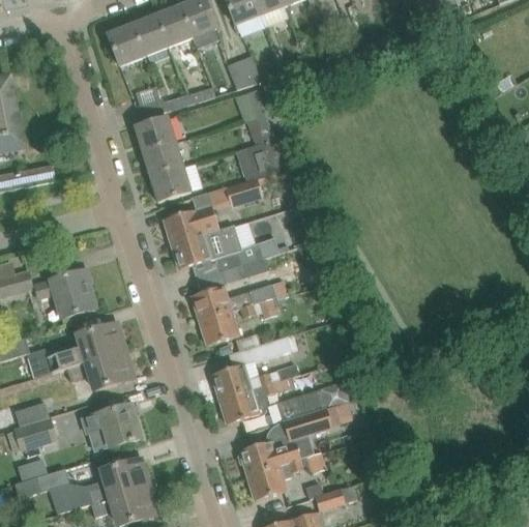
[(195,0),(179,6),(192,37),(197,50),(219,41),(214,29),(216,28),(205,0),(195,0)]
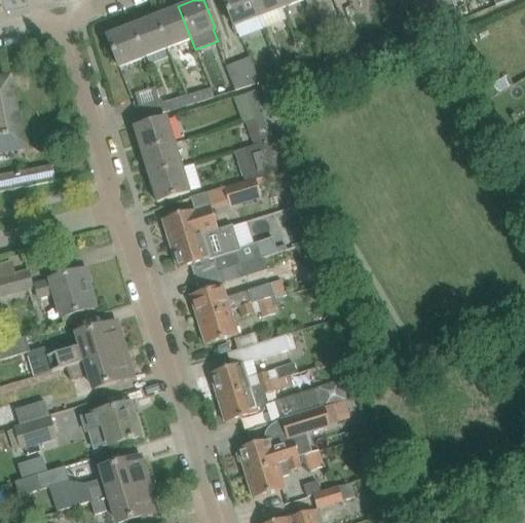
[(241,22),(258,15),(251,0),(223,0),(228,12),(233,25),(235,32),(245,28),(241,22)]
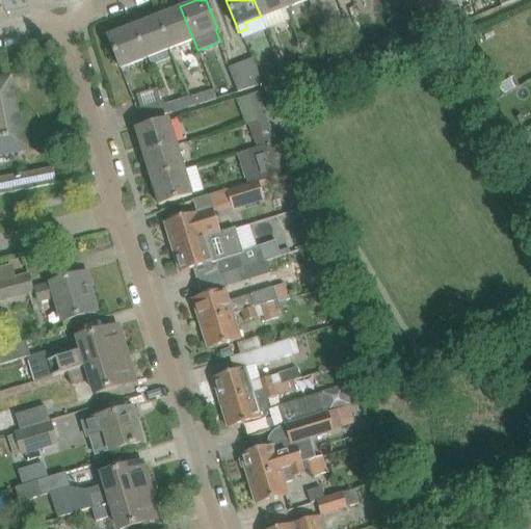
[(254,0),(261,16),(285,6),(282,0),(254,0)]
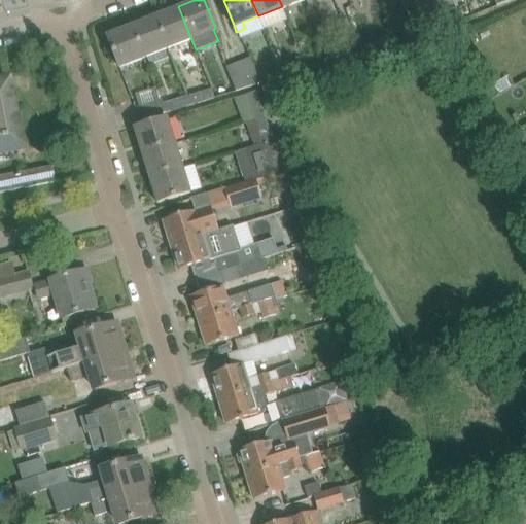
[(190,37),(178,6),(154,15),(167,46),(190,37)]
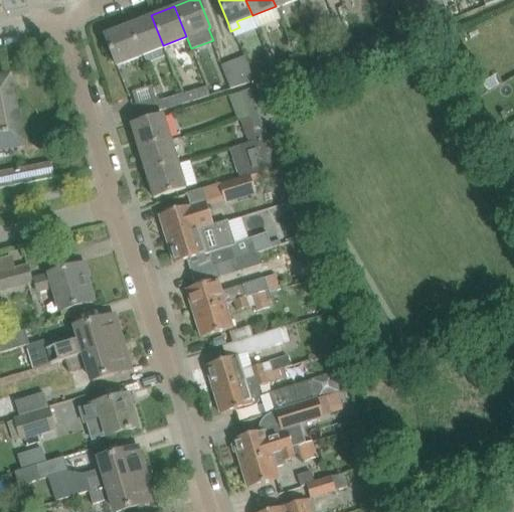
[(151,15),(128,24),(140,54),(163,45),(151,15)]
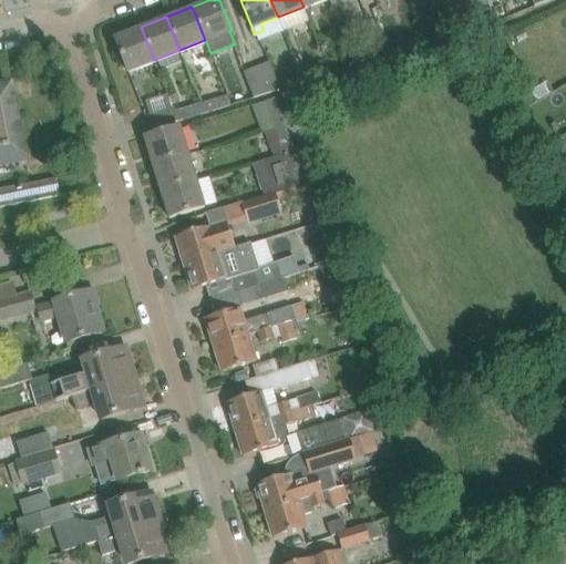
[(127,70),(154,60),(141,27),(114,37),(127,70)]
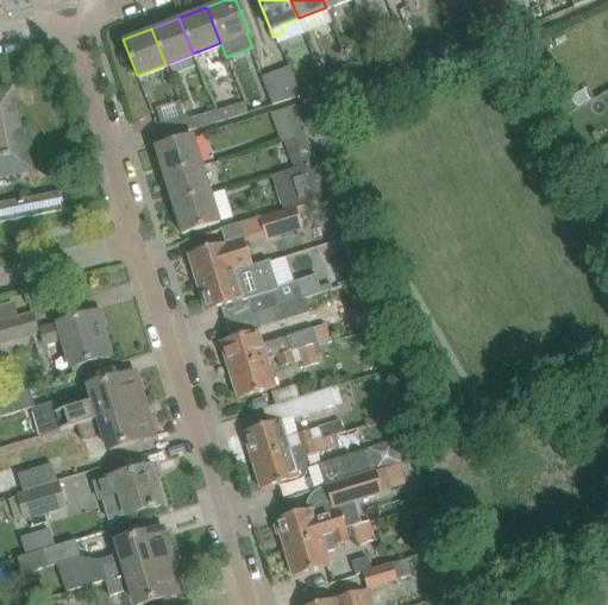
[(270,102),(300,93),(296,84),(288,63),(259,75),(262,81),(270,102)]
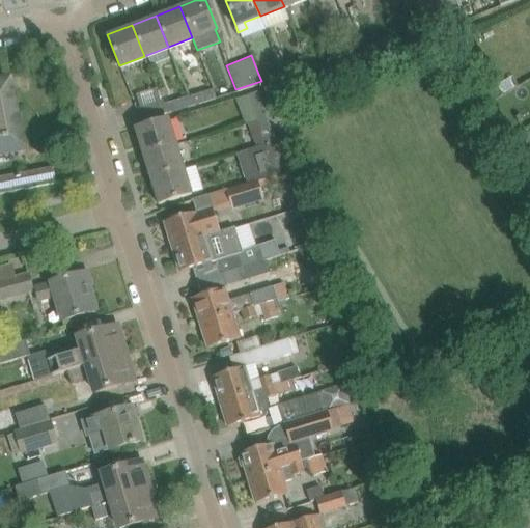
[(0,151),(24,147),(10,74),(0,76),(0,151)]
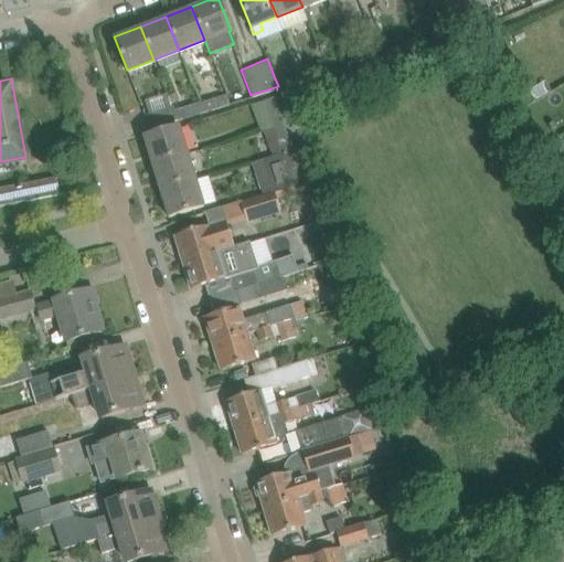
[(302,83),(280,92),(284,102),(288,99),(305,94),(307,94),(302,83)]
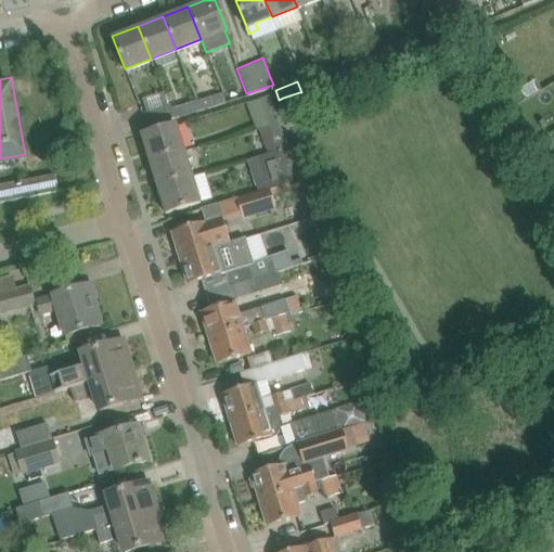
[(195,99),(198,108),(224,100),(220,90),(195,99)]
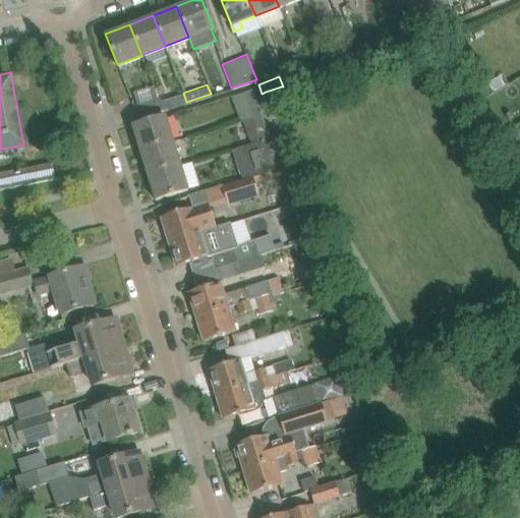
[(241,118),(260,112),(251,89),(242,91),(231,95),(239,118),(241,118)]
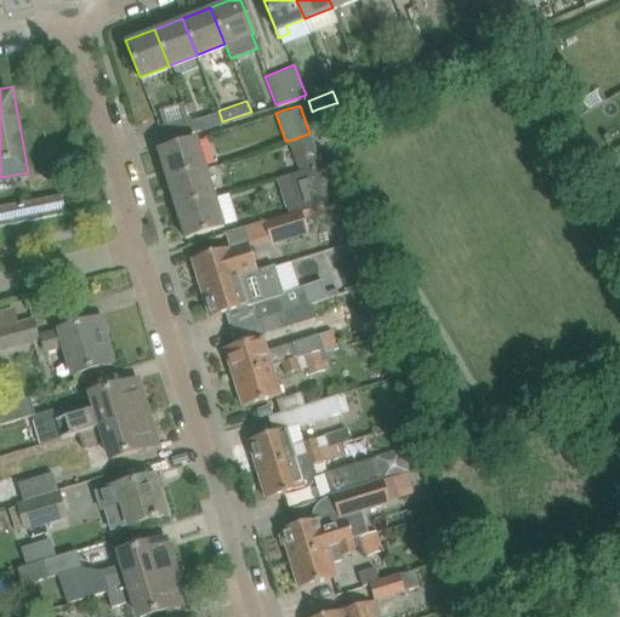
[(219,110),(191,119),(194,130),(222,121),(219,110)]
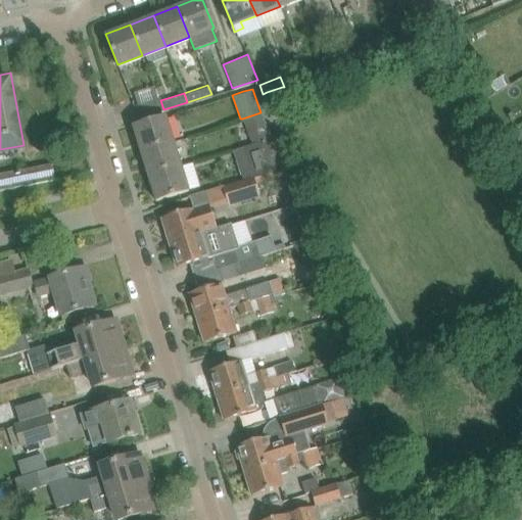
[(139,116),(163,109),(158,97),(135,104),(139,116)]
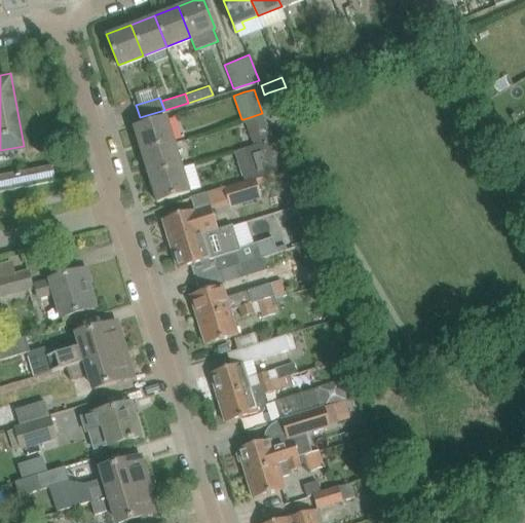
[(253,144),(271,137),(262,113),(244,119),(251,138),(253,144)]
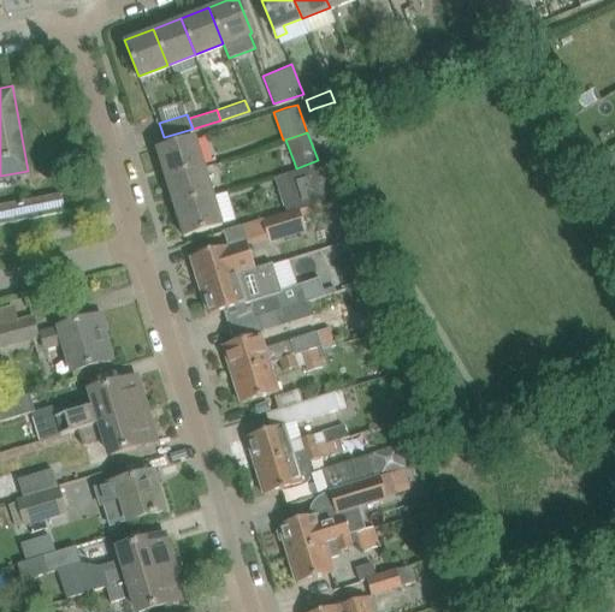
[(194,136),(157,147),(166,177),(203,165),(194,136)]
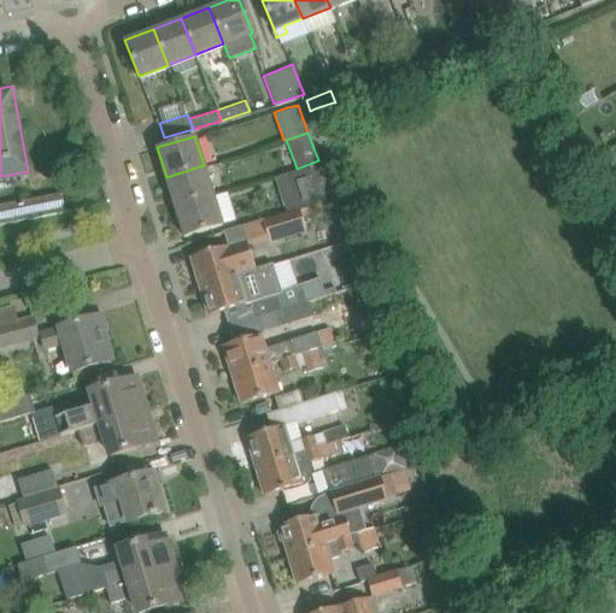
[(297,169),(285,172),(297,207),(298,207),(299,208),(339,196),(326,159),(318,160),(297,169)]
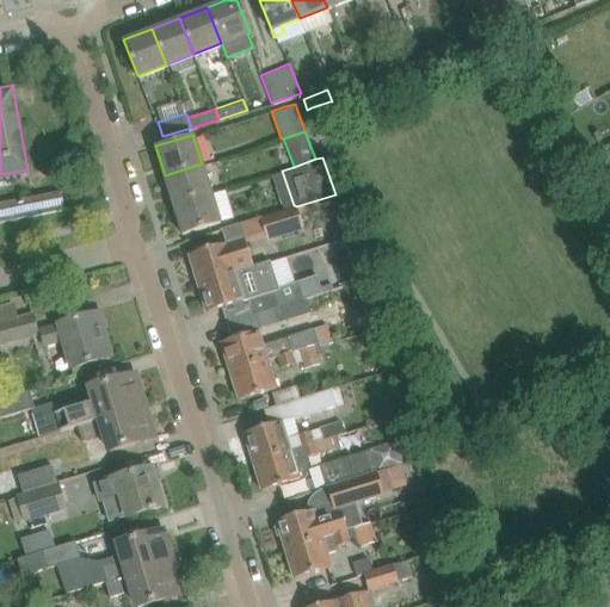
[(202,163),(165,175),(173,203),(210,192),(202,163)]
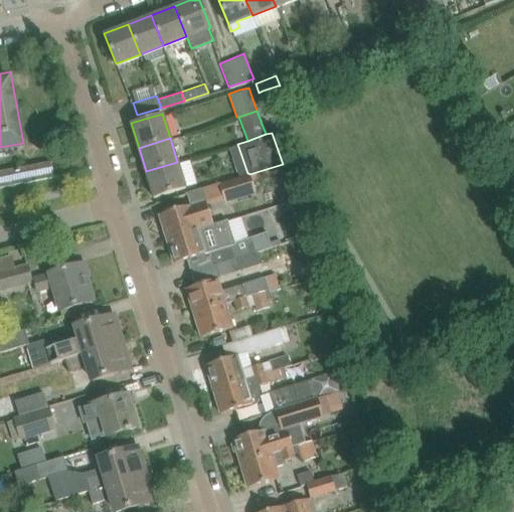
[(177,162),(146,171),(154,195),(185,186),(177,162)]
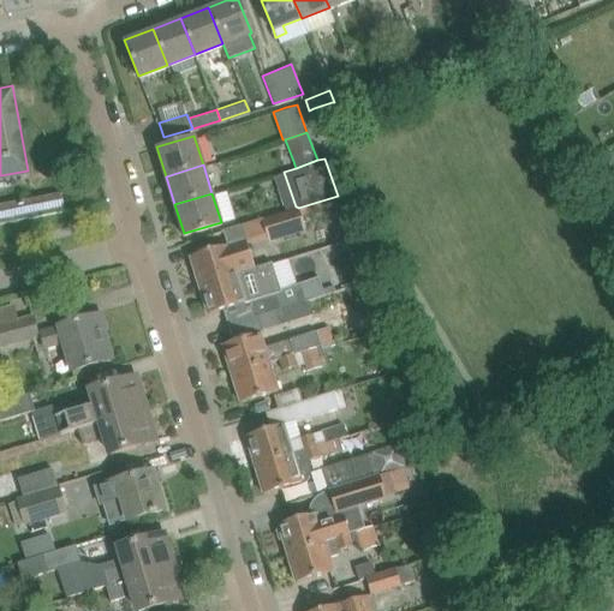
[(0,221),(27,216),(23,198),(0,202),(0,221)]
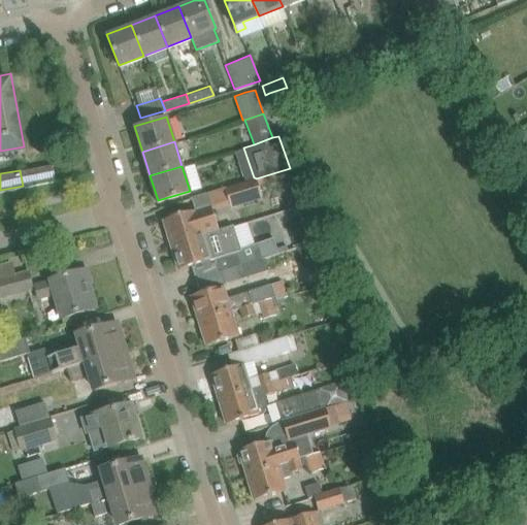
[(261,196),(256,178),(255,177),(254,177),(224,187),(229,202),(230,206),(261,196)]
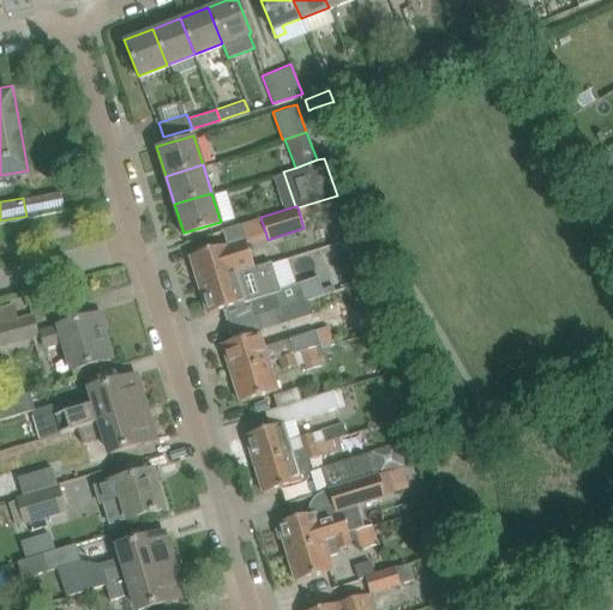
[(250,254),(246,241),(240,223),(221,229),(226,242),(216,246),(190,254),(198,283),(254,265),(251,254),(250,254)]
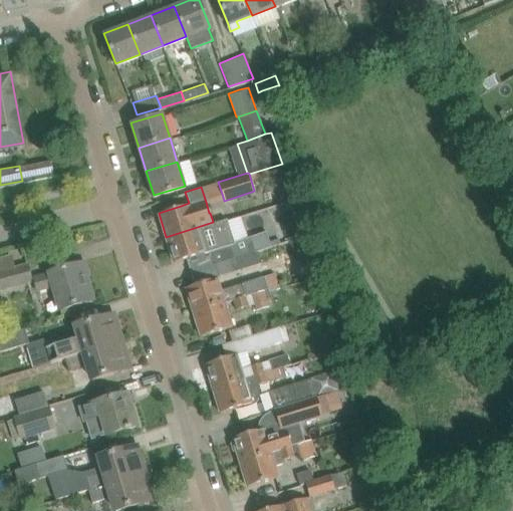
[(234,240),(227,219),(227,218),(217,221),(213,222),(166,237),(174,261),(204,251),(204,252),(208,250),(208,248),(234,240)]
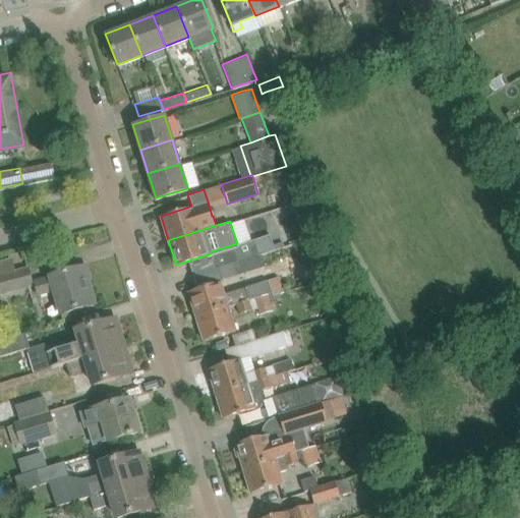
[(237,243),(211,251),(211,253),(215,267),(274,248),(270,233),(237,243)]
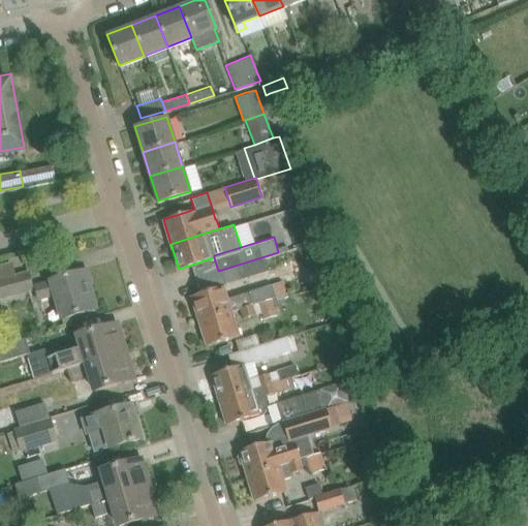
[(0,297),(31,289),(27,271),(14,274),(11,260),(0,263),(0,297)]
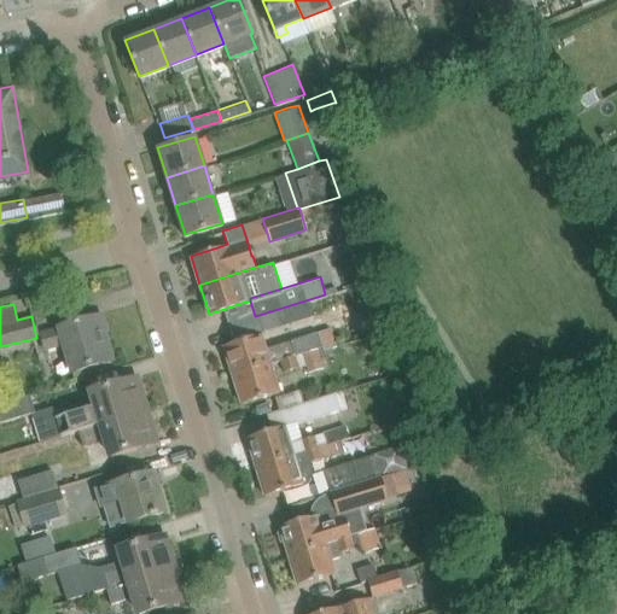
[(41,332),(45,345),(63,340),(71,370),(110,358),(102,331),(97,332),(92,316),(41,332)]
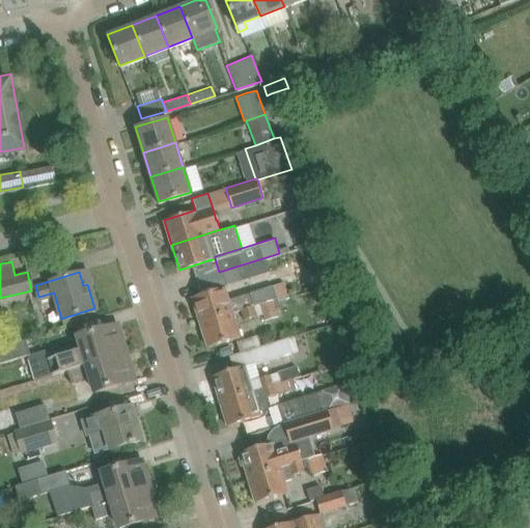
[(222,286),(192,296),(199,321),(230,311),(240,308),(254,304),(259,302),(272,299),(276,297),(272,284),(226,299),(222,286)]
